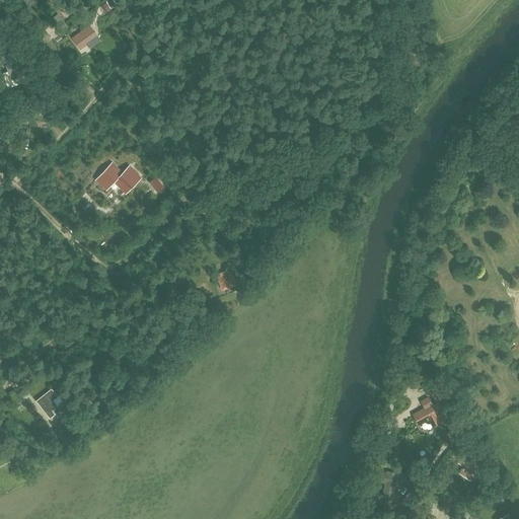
[(76,36),(73,39),(80,48),(96,36),(93,31),(94,31),(90,26),(81,32),(76,36)]
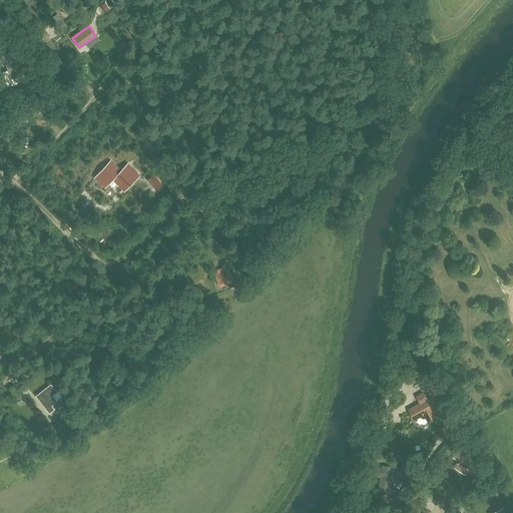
[(6,63),(12,78),(22,74),(16,60),(18,60),(17,59),(16,59),(12,51),(5,54),(8,62),(5,63),(5,64),(6,63)]
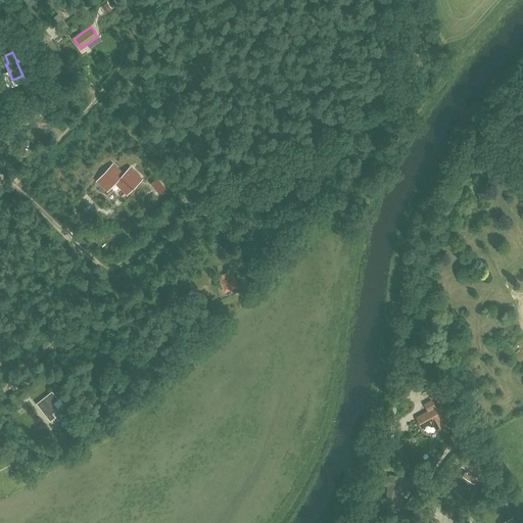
[(27,121),(15,117),(12,131),(27,134),(28,133),(27,133),(27,130),(26,129),(27,121)]
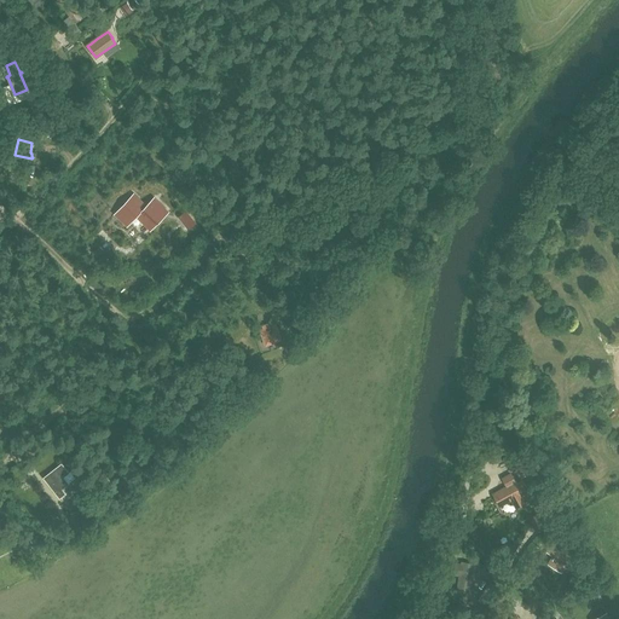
[(131,197),(119,209),(132,221),(137,215),(149,226),(162,212),(163,210),(165,209),(156,201),(146,210),(143,208),(143,209),(131,197)]
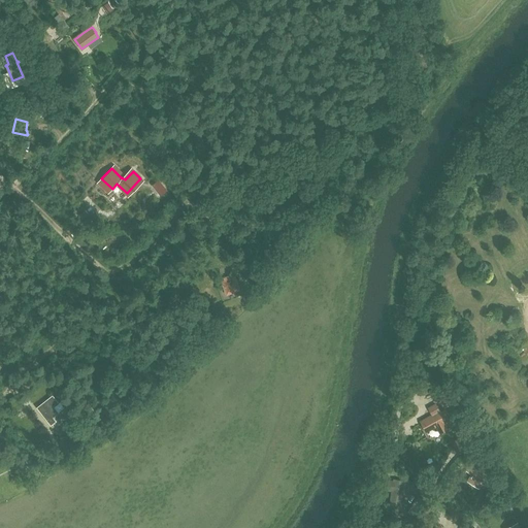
[(165,190),(158,180),(153,185),(160,194),(165,190)]
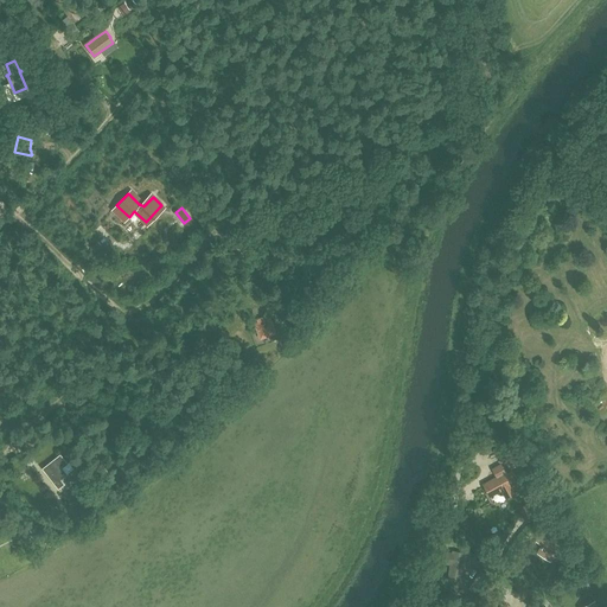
[(289,306),(295,304),(293,296),(274,302),(276,311),(279,317),(292,312),(289,306)]
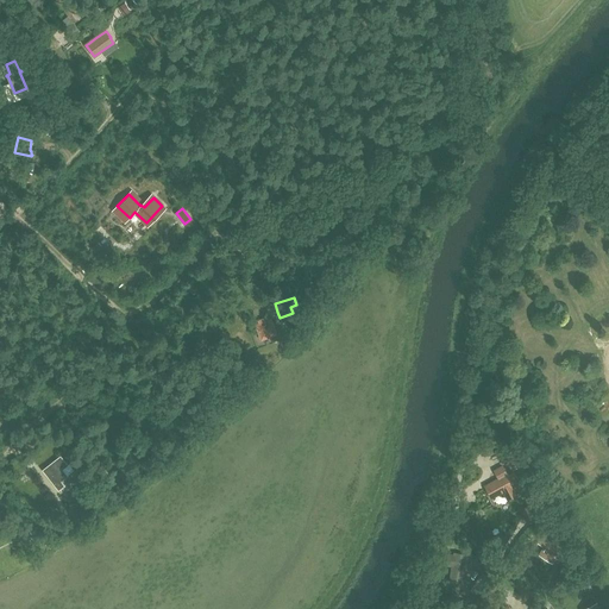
[(257,325),(262,339),(275,334),(270,320),(264,322),(263,319),(258,320),(259,324),(257,324),(257,325)]
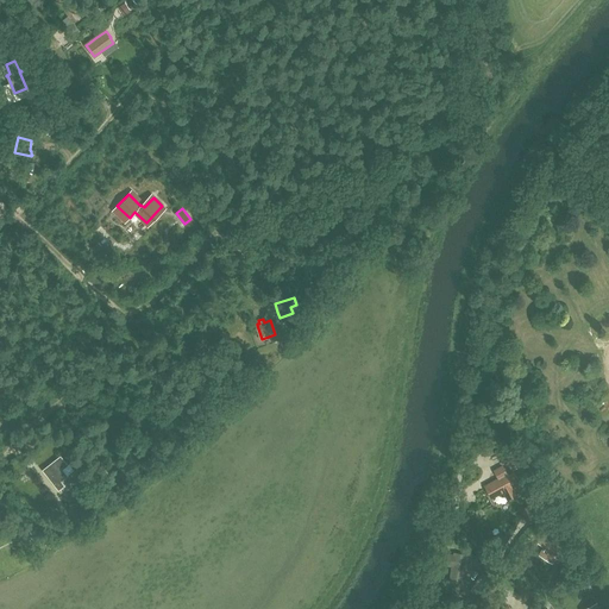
[(519,465),(512,452),(500,458),(503,465),(509,463),(513,469),(519,465)]
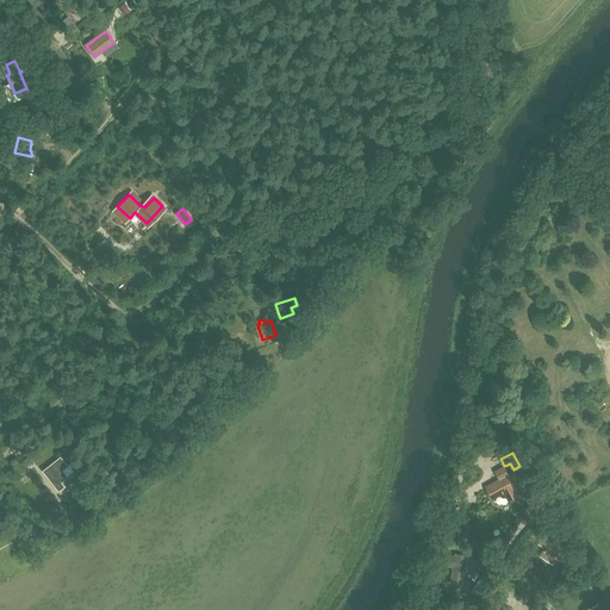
[(60,458),(43,471),(58,491),(63,486),(60,483),(67,477),(62,471),(67,466),(60,458)]
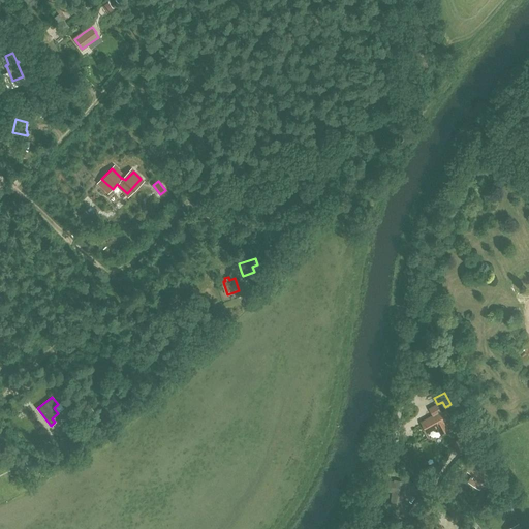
[(433,415),(421,423),(427,433),(437,427),(441,434),(448,430),(444,422),(448,418),(444,411),(440,414),(439,413),(440,412),(436,405),(429,409),(433,415)]
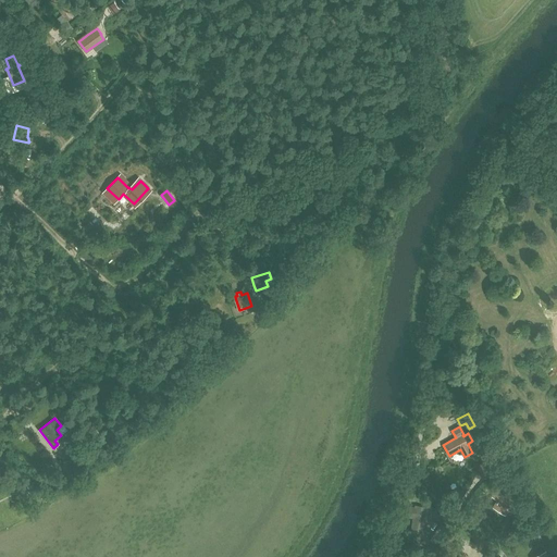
[(495,457),(483,463),(490,475),(502,469),(495,457)]
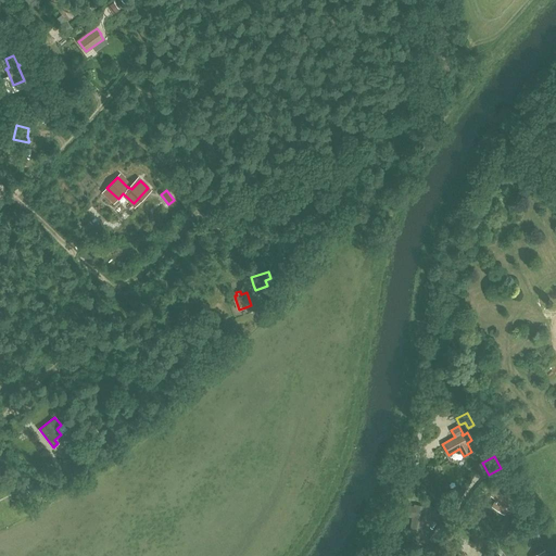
[(12,468),(5,463),(0,468),(0,477),(2,479),(12,468)]
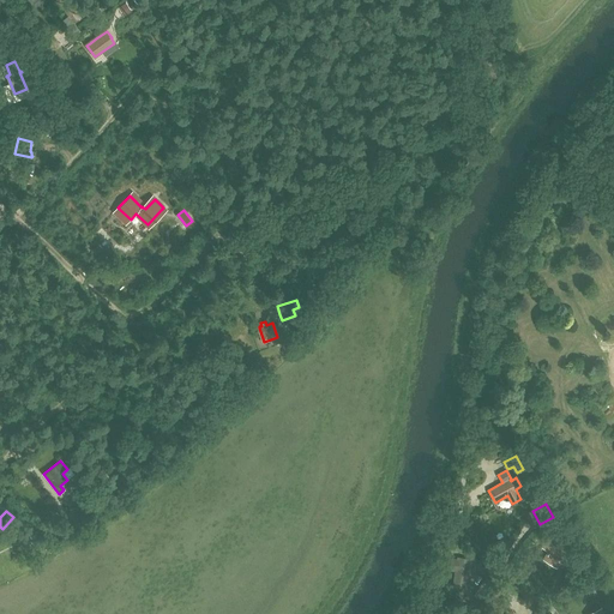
[(560,523),(554,519),(548,529),(554,533),(560,523)]
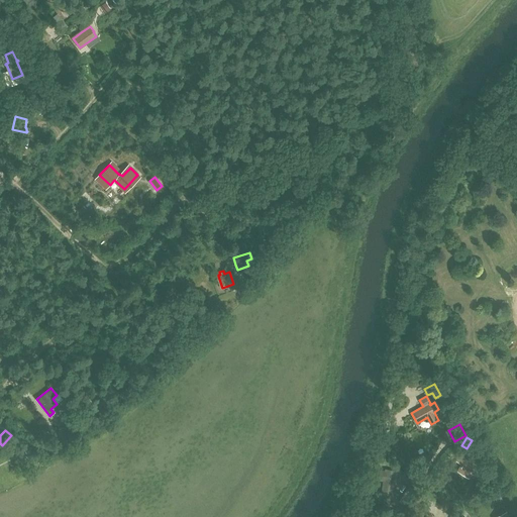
[(467,457),(458,471),(469,478),(480,459),(464,449),(461,454),(467,457)]
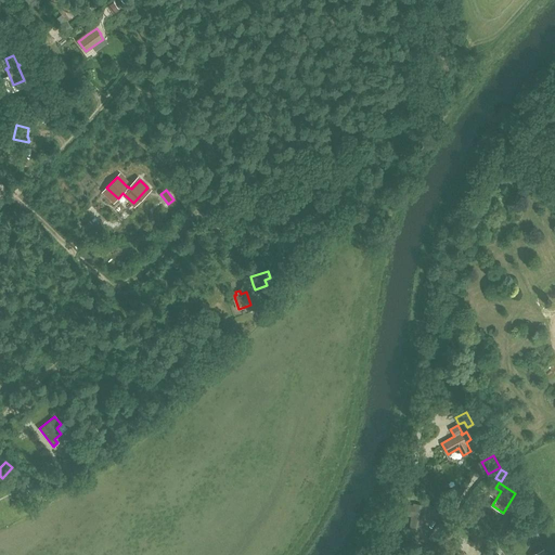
[(410,528),(422,530),(423,521),(425,521),(428,506),(414,504),(410,528)]
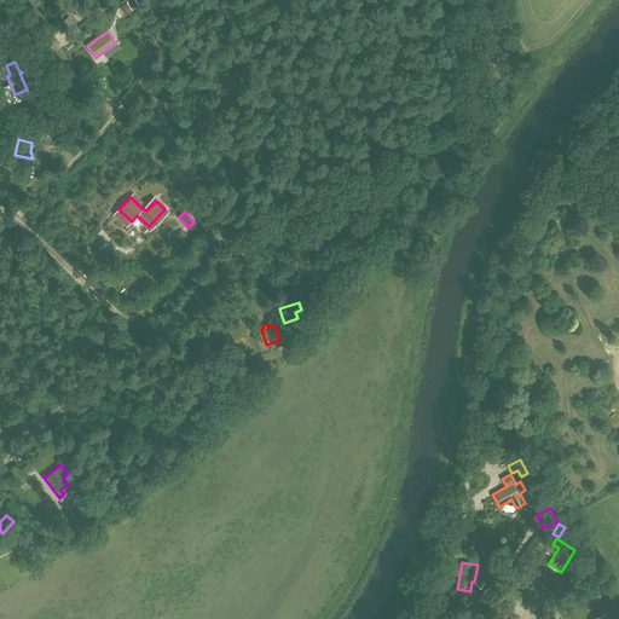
[(490,583),(484,593),(490,597),(497,586),(490,583)]
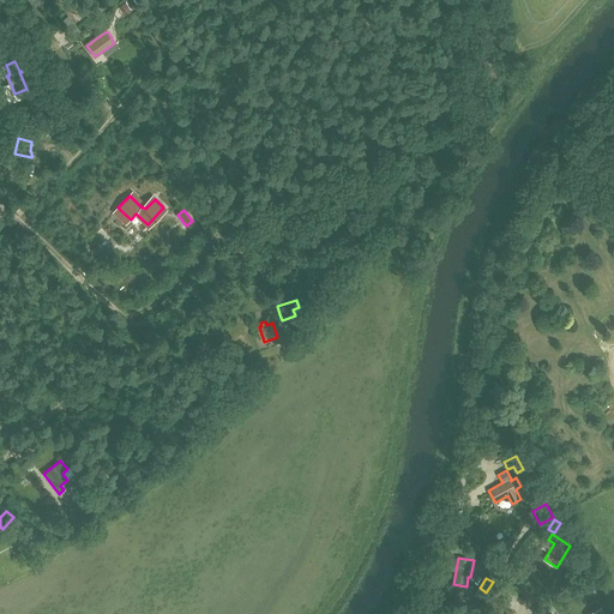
[(494,597),(489,611),(498,613),(499,613),(505,601),(494,597)]
